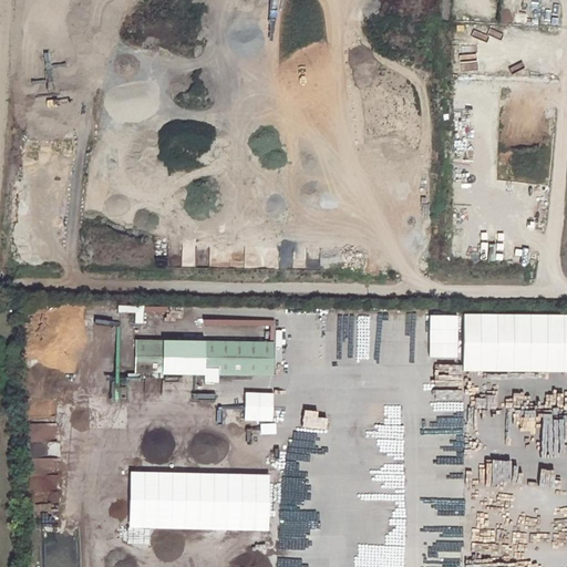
[(481,243),(478,259),(493,261),(496,245),(481,243)]
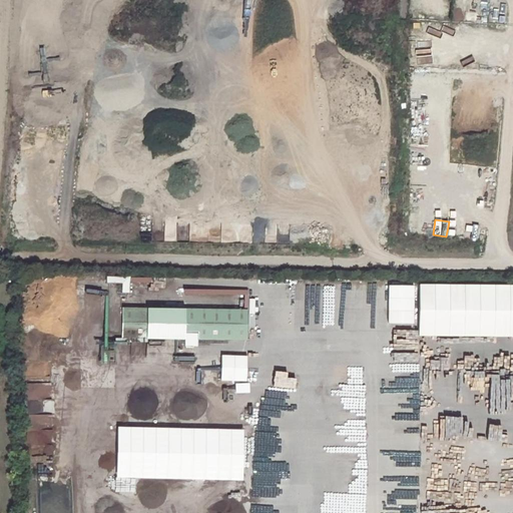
[(471,224),(470,239),(477,240),(479,225),(471,224)]
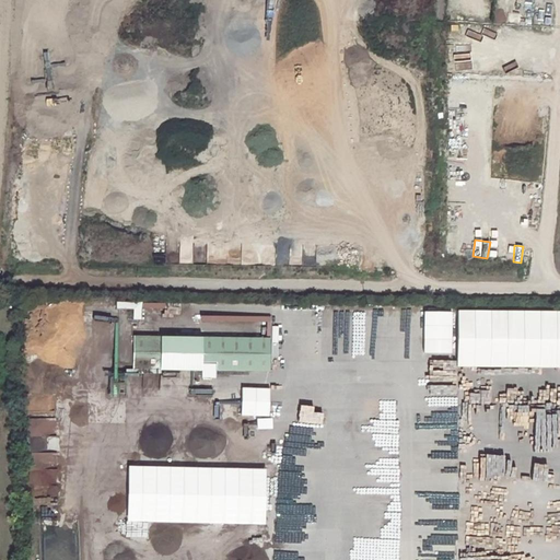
[(132,319),(141,319),(140,301),(115,302),(115,310),(131,308),(132,319)]
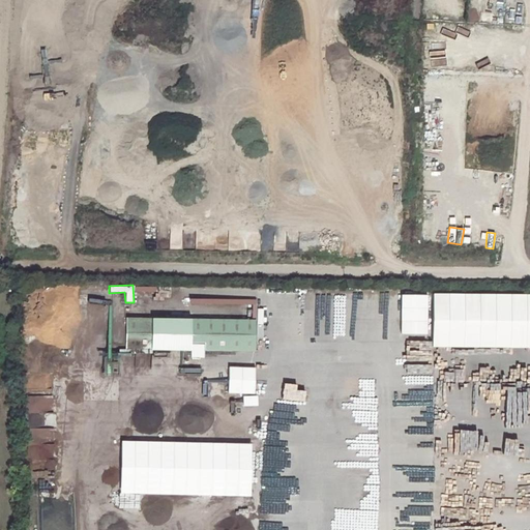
[(529,348),(529,294),(432,294),(432,347),(529,348)]
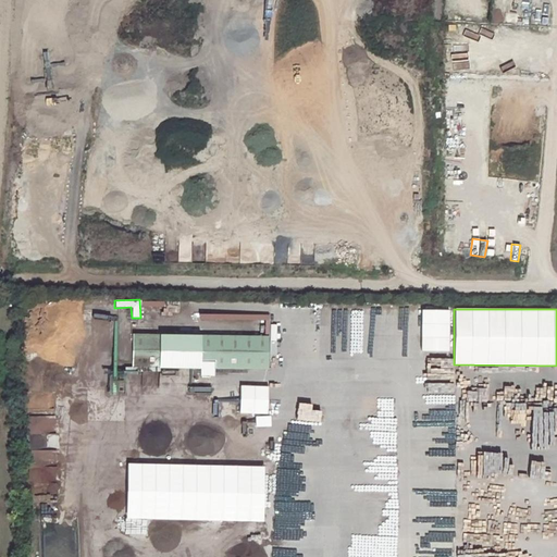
[(416,336),(440,334),(437,311),(413,312),(416,336)]
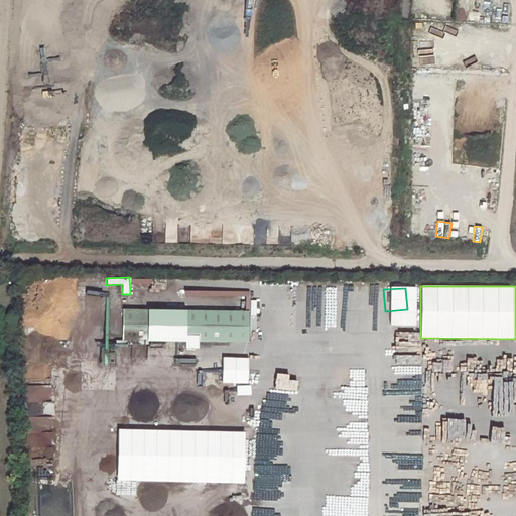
[(249,310),(121,309),(121,341),(183,341),(183,349),(198,349),(198,341),(249,342),(249,310)]
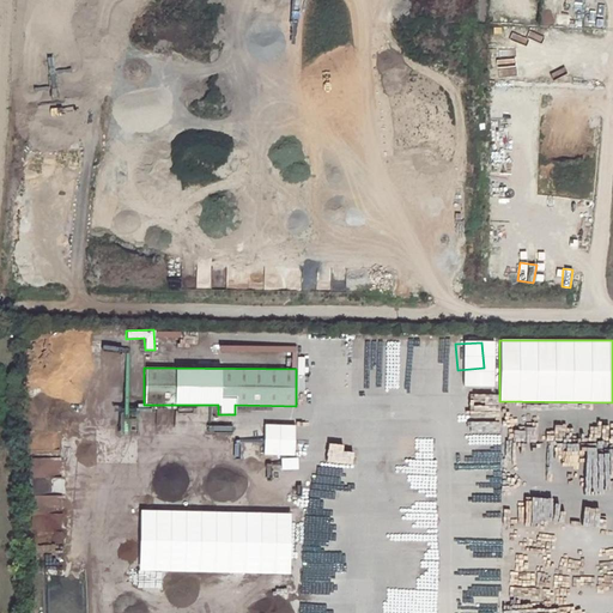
[(61,510),(60,495),(42,497),(43,513),(61,510)]
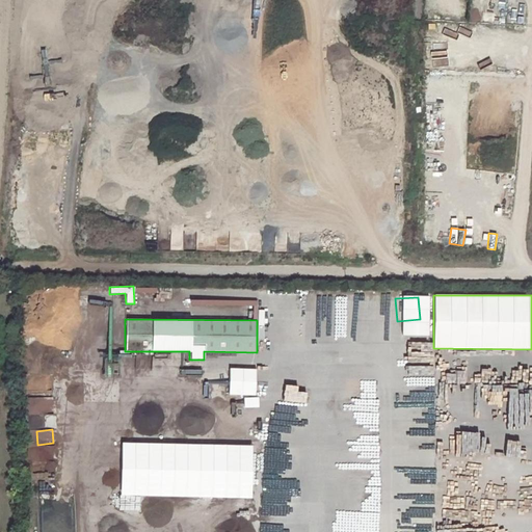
[(495,447),(494,462),(524,462),(524,453),(512,453),(512,447),(495,447)]
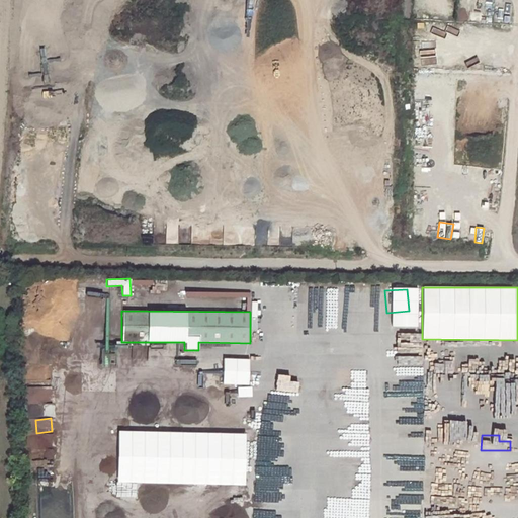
[(31,463),(56,462),(55,450),(30,451),(31,463)]
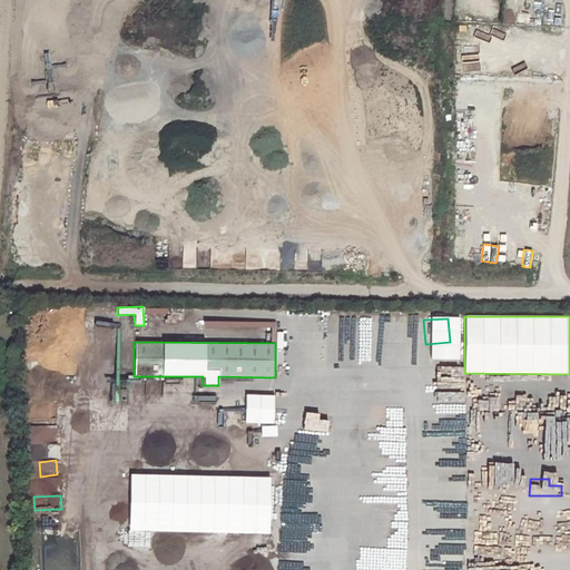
[(530,522),(548,520),(547,508),(529,510),(530,522)]
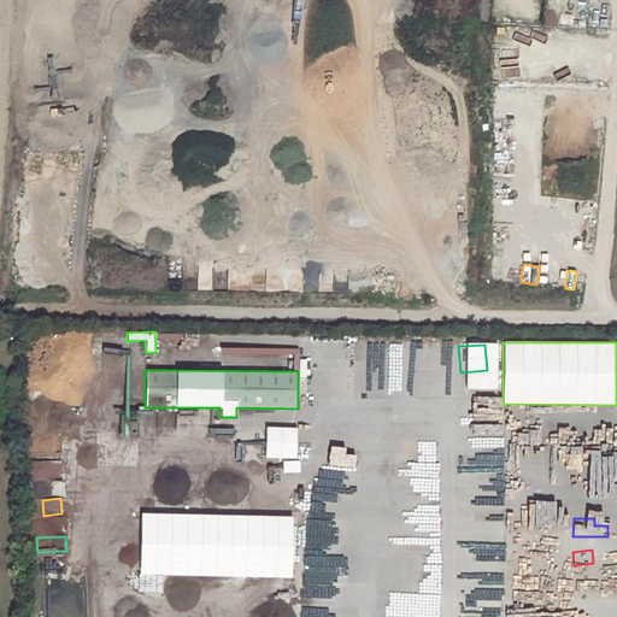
[(528,616),(526,604),(505,609),(506,616),(528,616)]
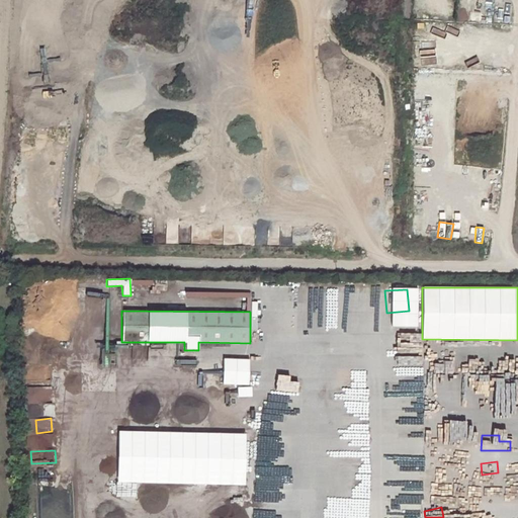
[(408,517),(409,508),(397,508),(397,517),(408,517)]
